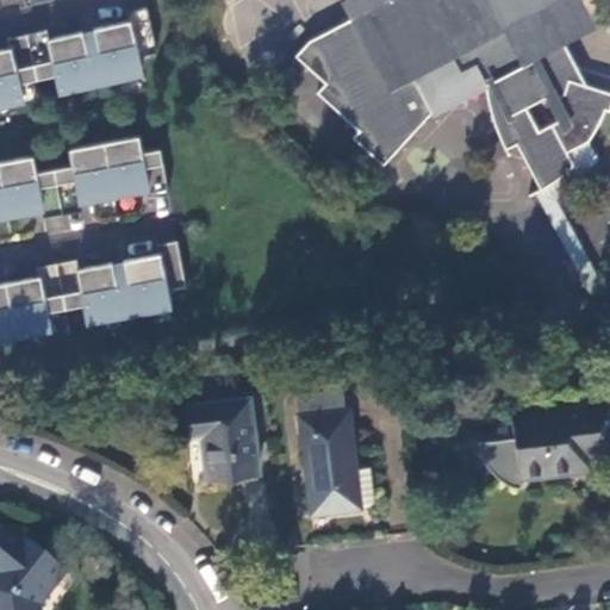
[(567,0),(362,0),(353,5),(355,11),(315,33),(299,51),(329,76),(321,86),(361,124),(356,131),(387,159),(435,106),(419,74),(455,56),(464,70),(468,72),(478,61),(487,80),(490,91),(492,103),(497,117),(505,135),(510,143),(518,139),(542,182),(560,173),(577,159),(571,145),(592,134),(607,104),(609,104),(609,83),(556,68),(567,33),(567,0)]
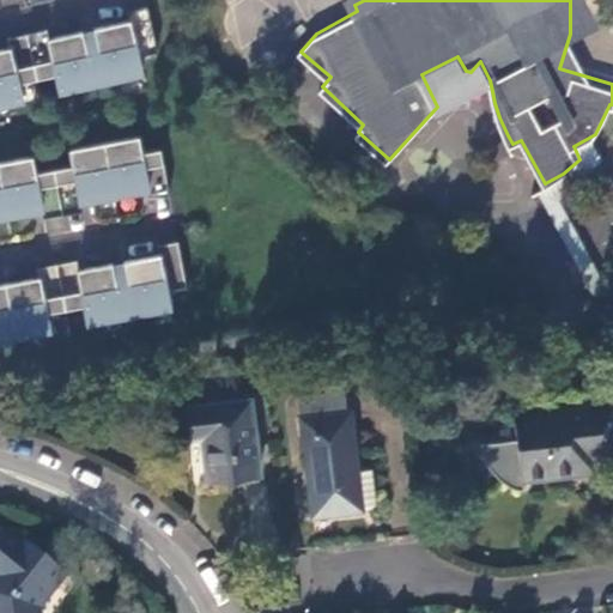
[(147,7),(129,12),(131,22),(133,31),(152,26),(147,7)]
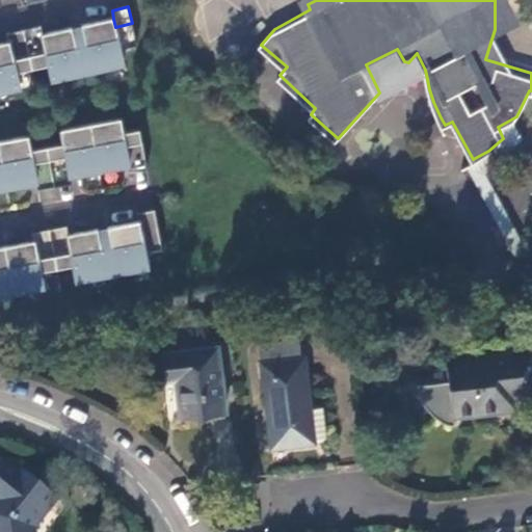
[(9,43),(0,45),(0,91),(21,87),(18,74),(50,67),(53,80),(125,63),(122,49),(137,46),(132,23),(115,27),(113,19),(83,26),(84,33),(75,35),(73,28),(44,35),(45,43),(28,47),(11,51),(9,43)]
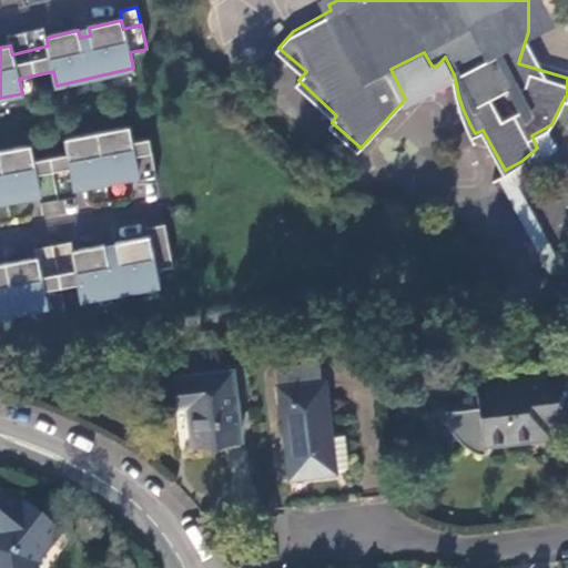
[(44,29),(27,33),(30,50),(48,46),(47,38),(44,29)]
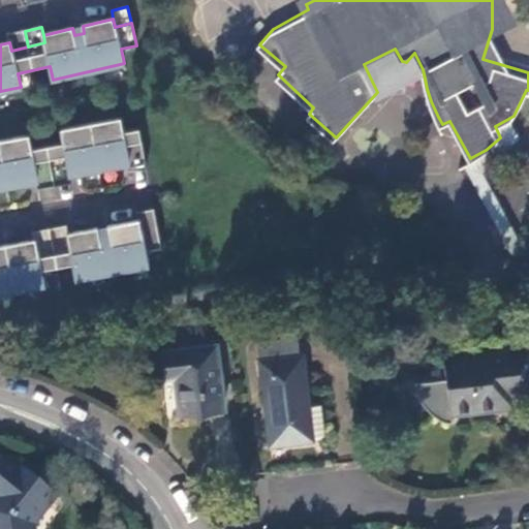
[(528,72),(528,67),(492,29),(483,59),(528,72)]
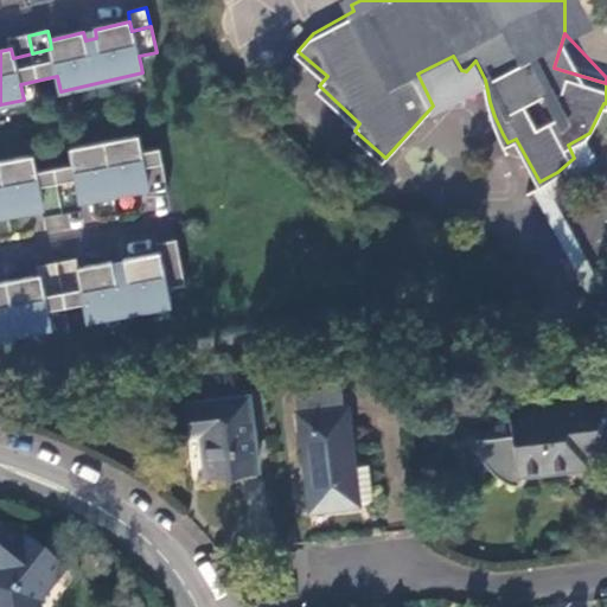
[(29,36),(10,39),(11,49),(13,58),(32,53),(29,36)]
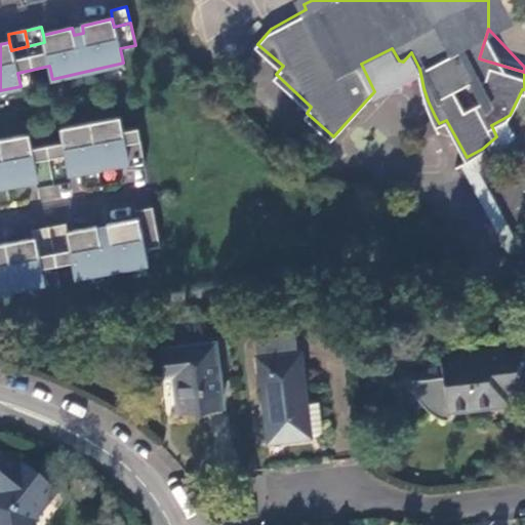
[(0,187),(37,179),(36,172),(52,169),(70,166),(71,173),(128,162),(126,155),(144,152),(138,128),(123,131),(120,118),(62,129),(64,143),(32,149),(30,135),(0,140),(0,187)]
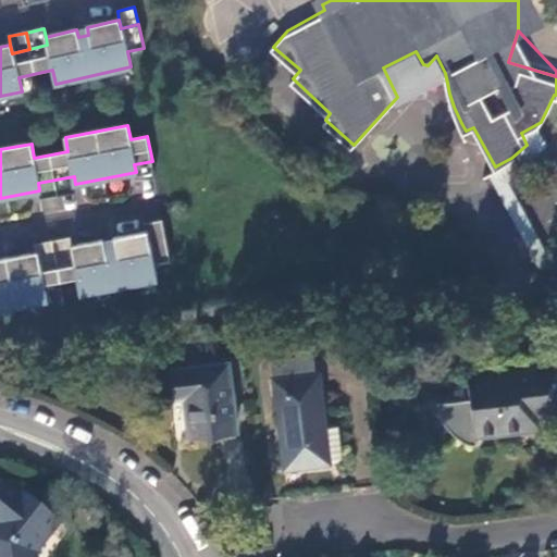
[(152,161),(134,164),(136,172),(137,181),(156,177),(152,161)]
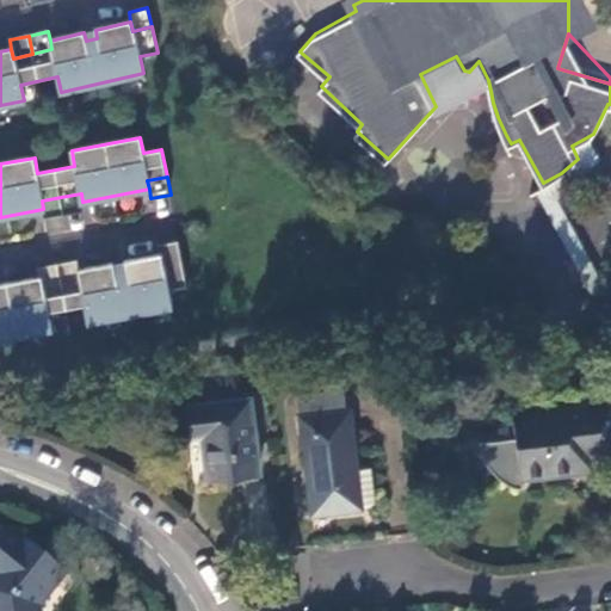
[(81,193),(61,197),(65,215),(85,211),(82,202),(81,193)]
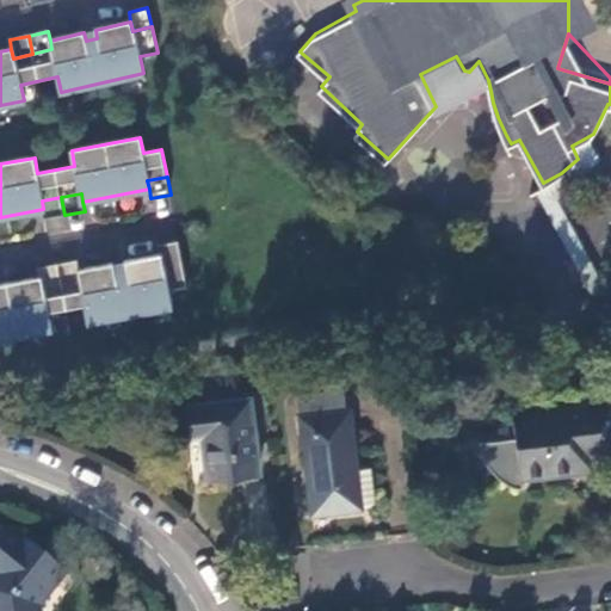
[(61,197),(42,201),(43,209),(45,218),(65,215),(61,197)]
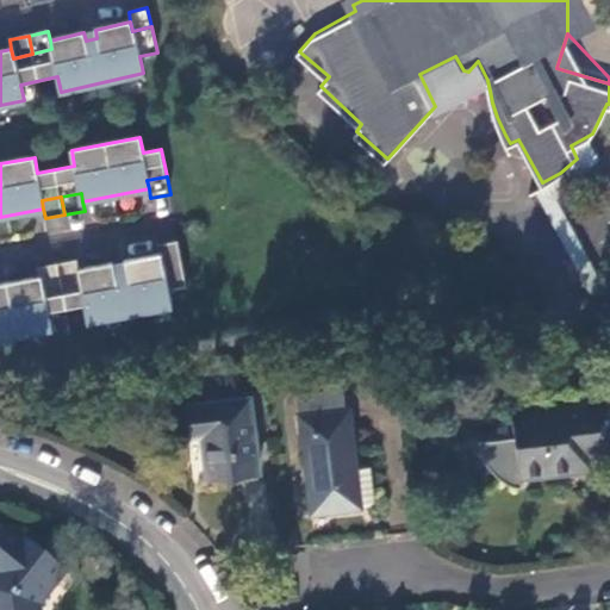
[(179,241),(160,244),(161,254),(163,263),(182,260),(179,241)]
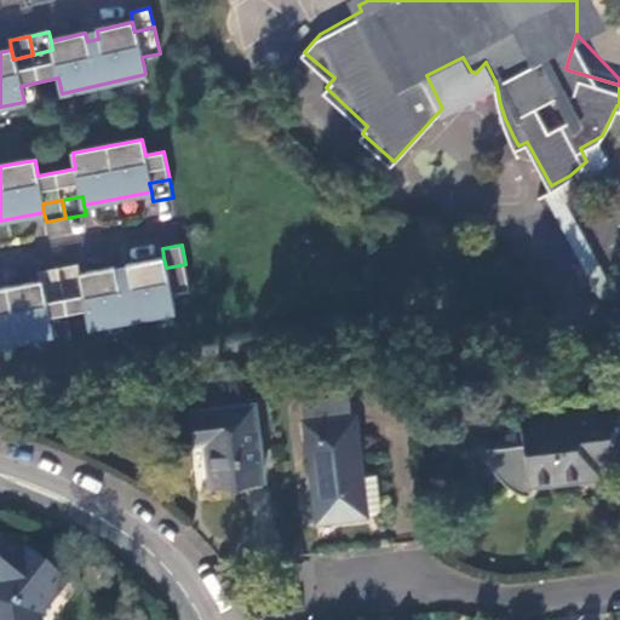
[(0,344),(53,334),(50,319),(87,311),(91,327),(174,311),(172,294),(190,291),(185,264),(166,268),(164,258),(127,265),(130,274),(118,276),(116,268),(81,275),(84,283),(63,288),(44,291),(42,282),(0,290),(0,344)]
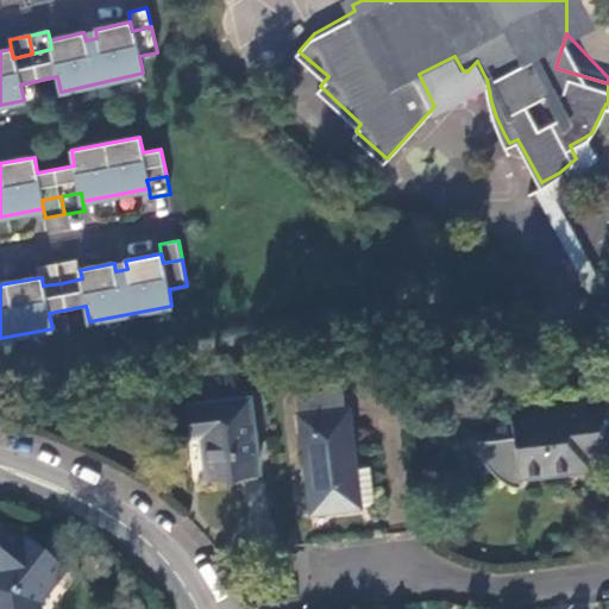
[(79,261),(58,264),(62,283),(82,278),(80,270),(79,261)]
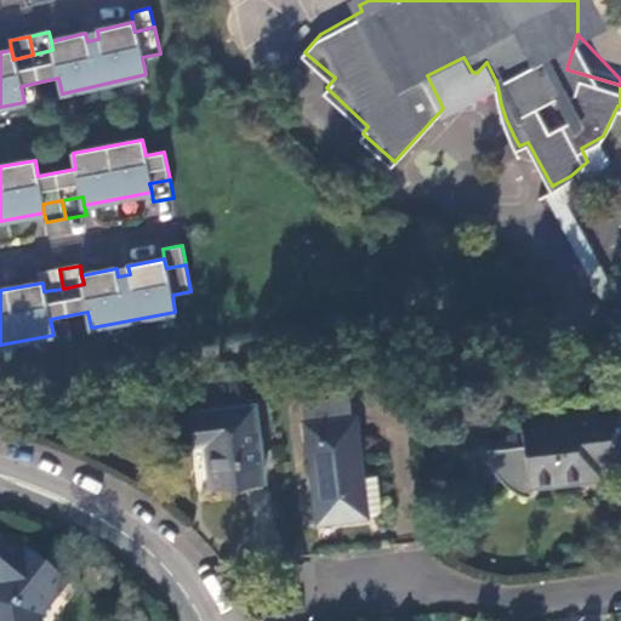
[(60,269),(40,273),(43,283),(44,291),(63,289),(60,269)]
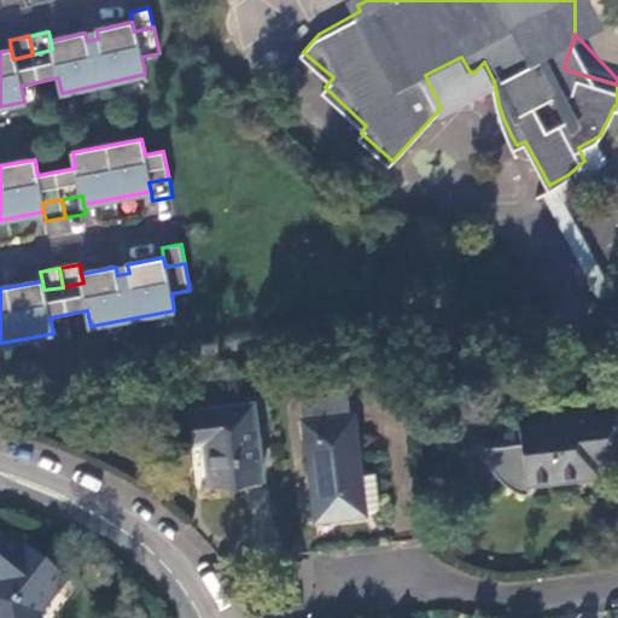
[(349,397),(303,402),(318,520),(363,516),(363,514),(359,476),(361,476),(361,474),(354,417),(351,417),(349,397)]
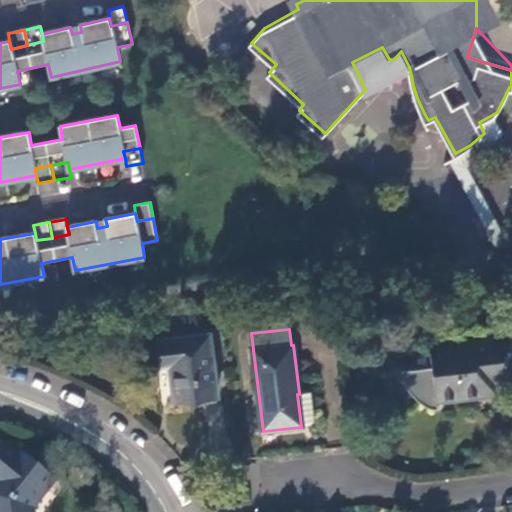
[(159,340),(162,367),(171,365),(177,403),(219,397),(211,334),(159,340)]
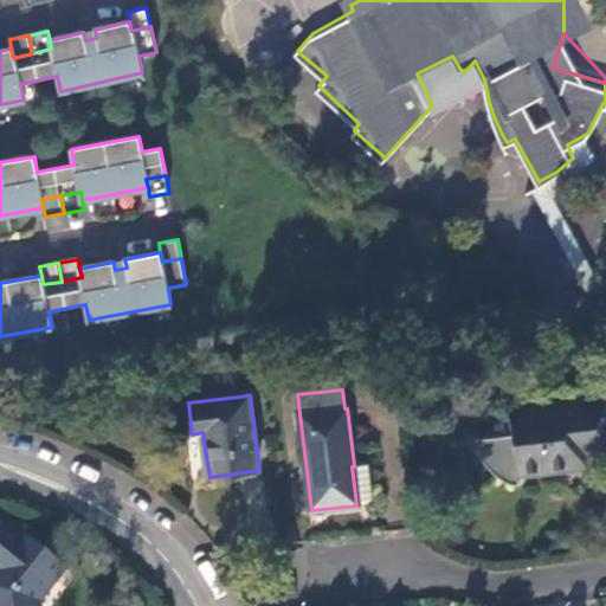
[(605,400),(536,408),(542,468),(548,466),(549,474),(574,471),(573,457),(605,453),(605,400)]
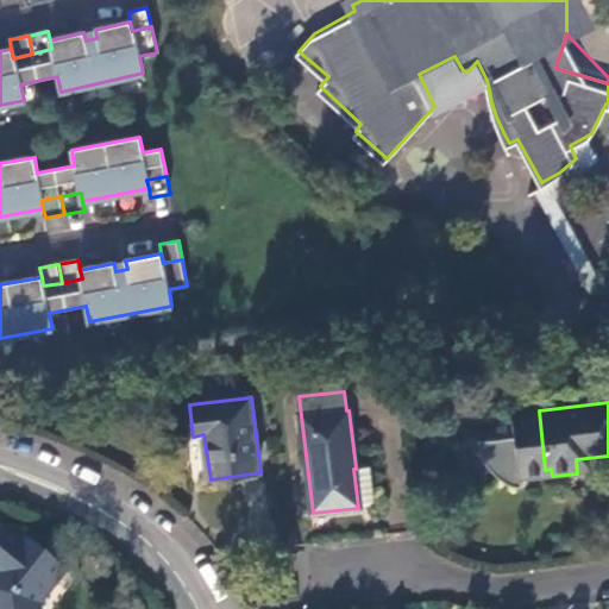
[(545,470),(539,410),(514,414),(520,472),(545,470)]
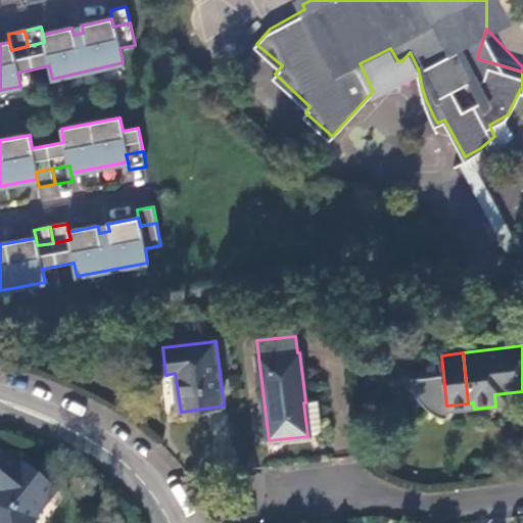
[(303,402),(307,435),(319,434),(322,430),(319,400),(305,401),(305,402),(303,402)]
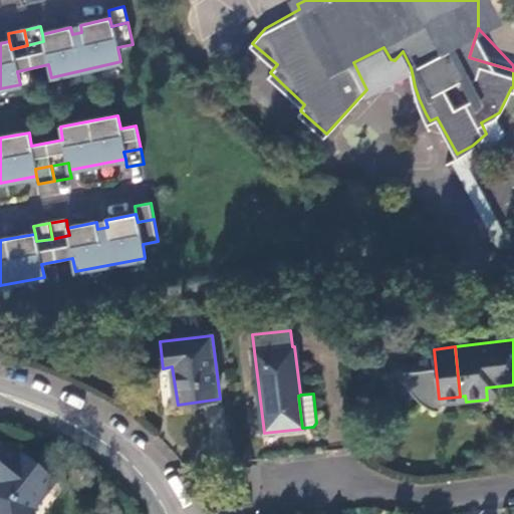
[(0,513),(14,513),(15,511),(33,510),(33,509),(55,482),(21,455),(18,459),(1,445),(0,446),(0,513)]
